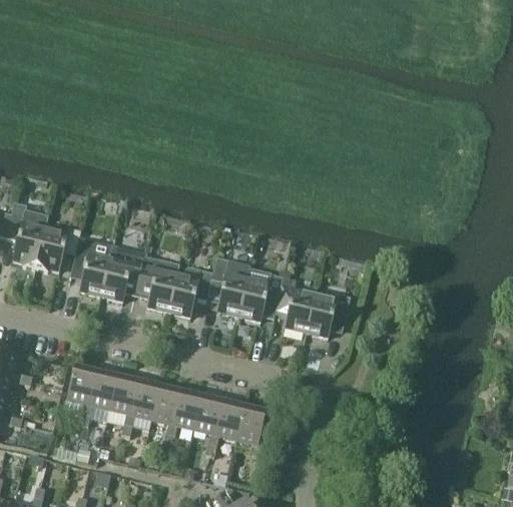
[(11,213),(5,237),(17,240),(12,260),(23,263),(23,265),(34,268),(44,226),(47,214),(25,209),(26,205),(14,202),(11,213)]
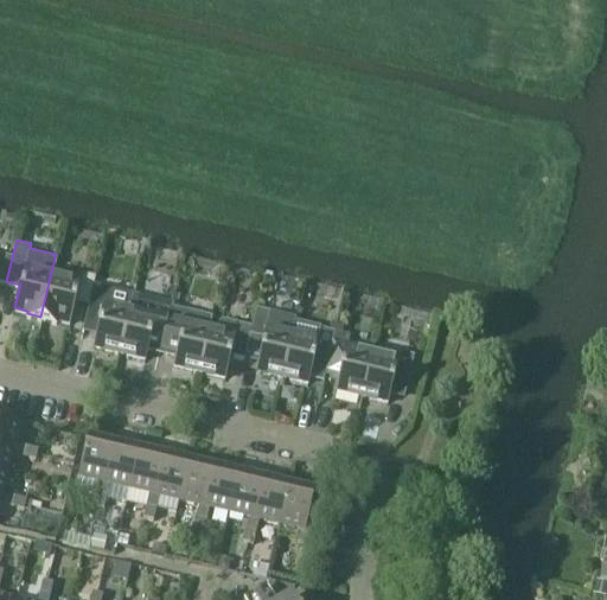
[(0,279),(6,281),(13,253),(0,249),(0,279)]
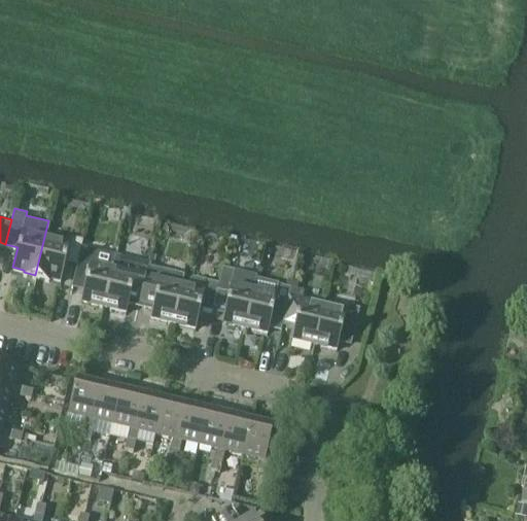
[(45,233),(35,275),(48,278),(49,276),(60,278),(65,257),(77,261),(81,242),(82,237),(69,234),(68,239),(45,233)]
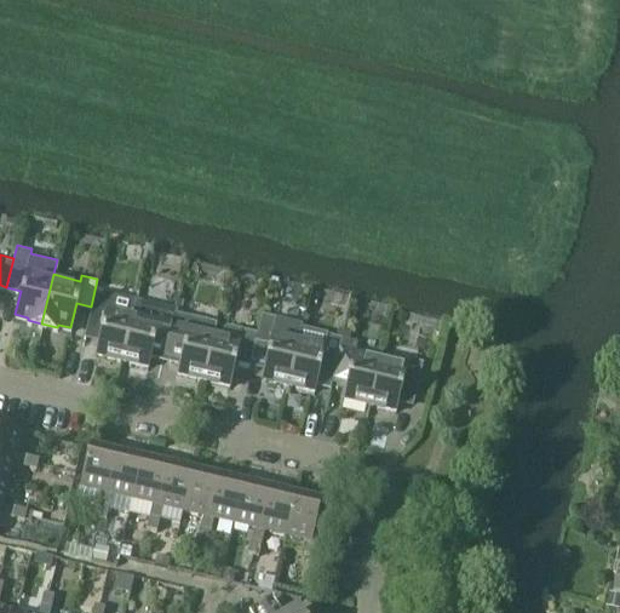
[(120,357),(135,294),(96,285),(91,307),(86,324),(101,327),(95,351),(120,357)]
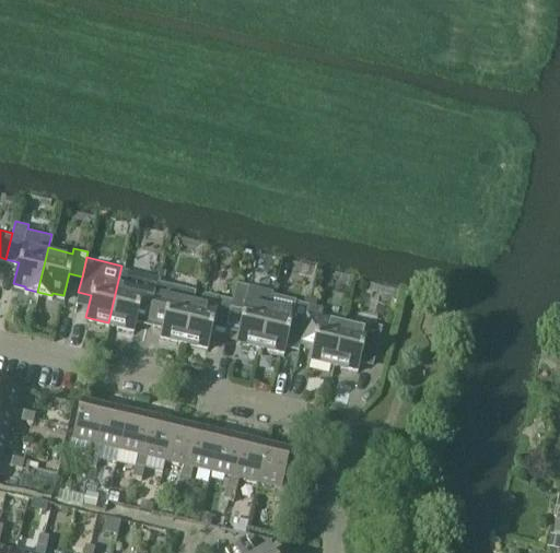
[(121,266),(108,322),(133,328),(136,318),(144,320),(148,308),(152,309),(159,280),(160,274),(121,266)]
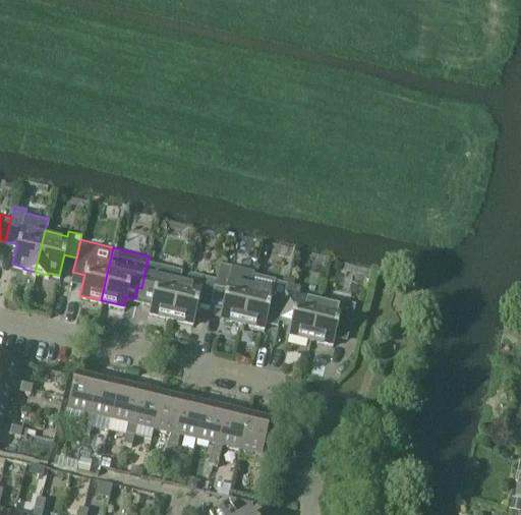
[(170,317),(179,278),(158,273),(160,264),(148,261),(141,288),(146,289),(142,300),(151,302),(149,311),(170,317)]
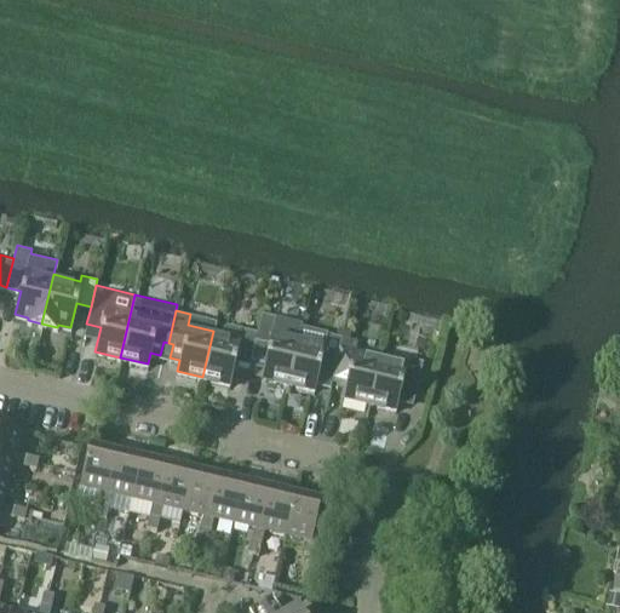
[(287,382),(302,320),(262,311),(257,330),(252,349),(267,353),(260,376),(287,382)]
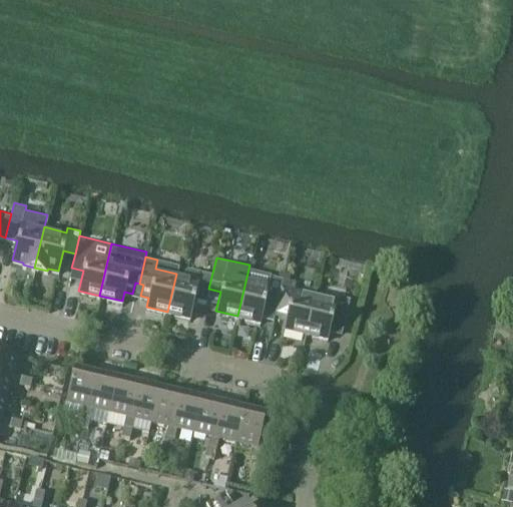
[(277,304),(283,277),(271,274),(272,271),(249,265),(237,316),(261,321),(265,302),(277,304)]
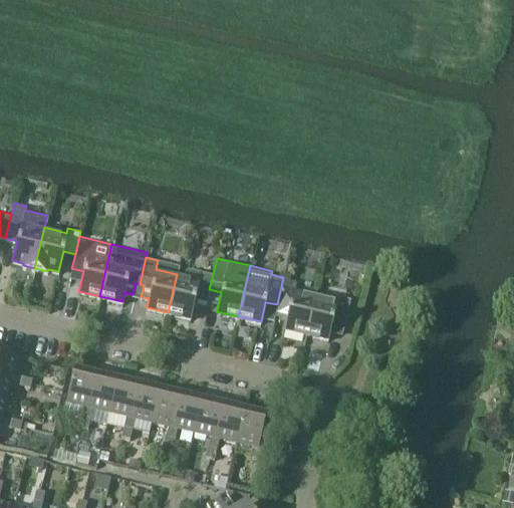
[(187,267),(185,275),(177,274),(168,312),(190,317),(195,298),(207,300),(209,289),(213,273),(187,267)]
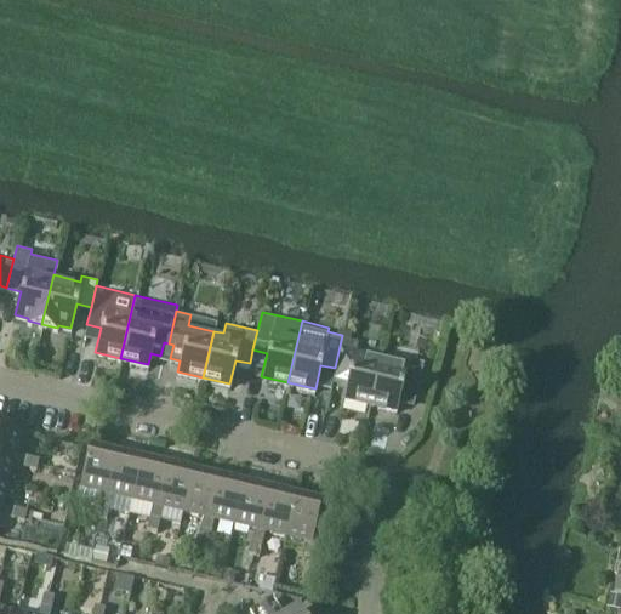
[(369,402),(380,354),(355,350),(358,339),(342,335),(335,368),(349,371),(343,396),(369,402)]
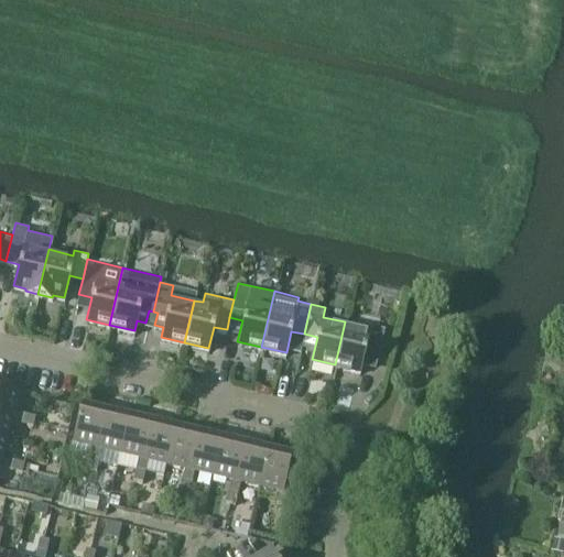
[(362,358),(376,361),(378,351),(383,326),(370,323),(369,328),(345,321),(335,364),(360,370),(362,358)]
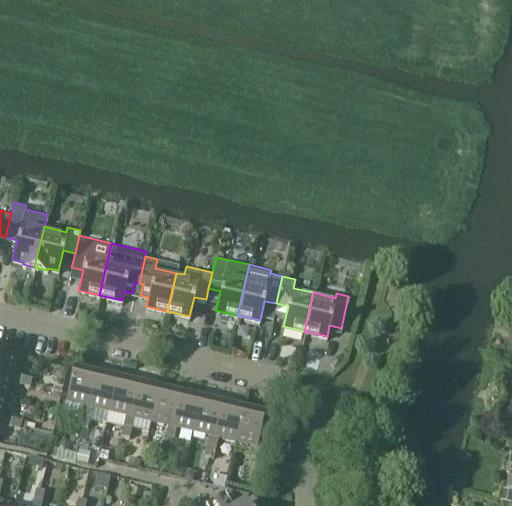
[(16,353),(0,349),(0,372),(10,375),(9,379),(19,382),(21,373),(11,371),(16,353)]
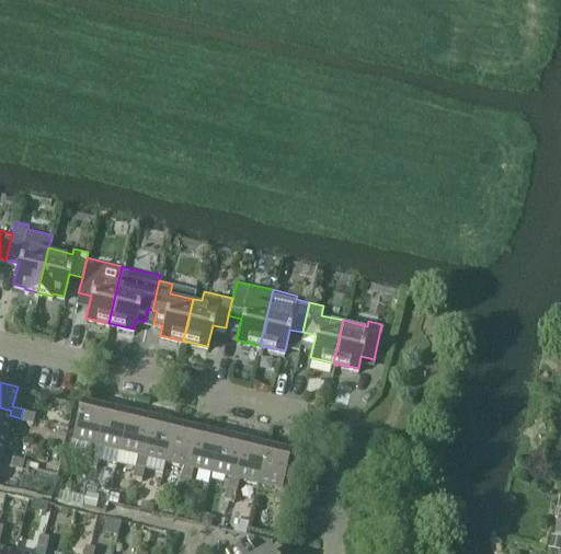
[(95,442),(104,407),(80,401),(71,437),(91,441),(95,442)]
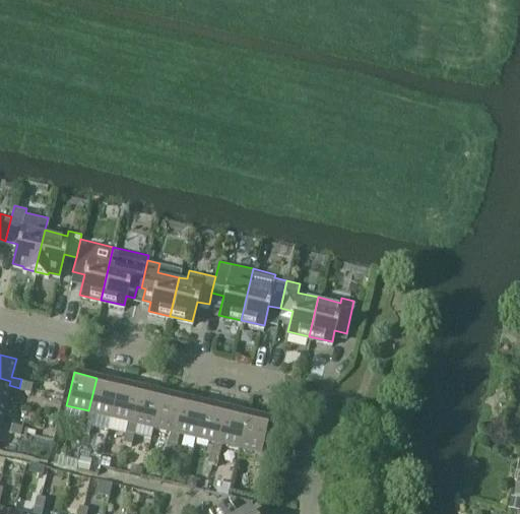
[(10,381),(0,378),(0,400),(5,402),(9,385),(10,381)]
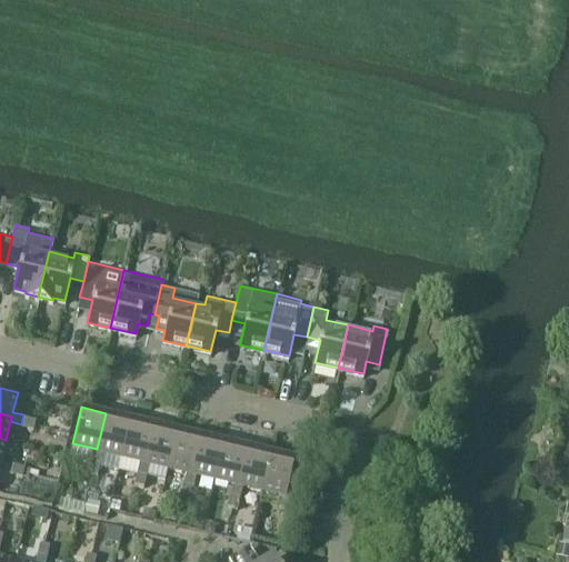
[(106,413),(97,449),(92,448),(90,459),(99,461),(102,450),(120,454),(129,419),(106,413)]
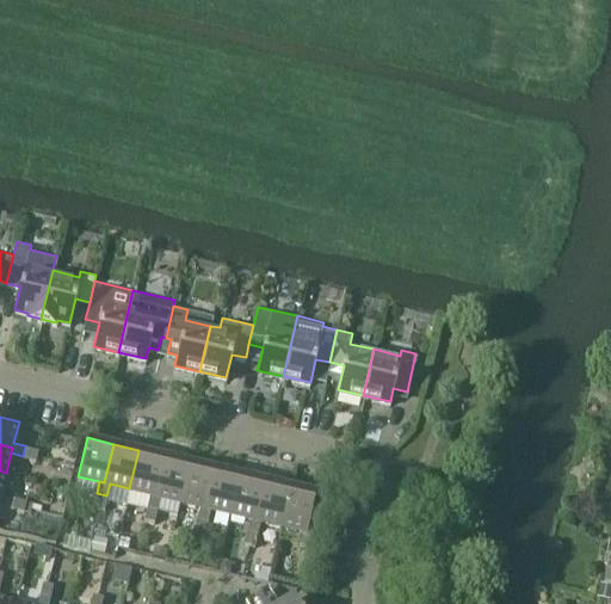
[(25,445),(23,456),(35,458),(37,449),(25,445)]
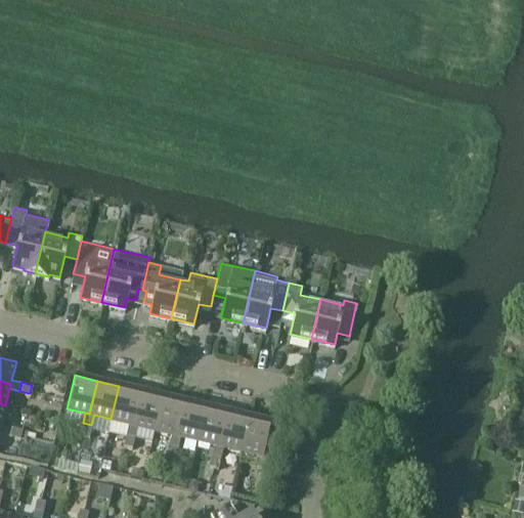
[(119,386),(111,419),(128,423),(132,424),(140,391),(119,386)]
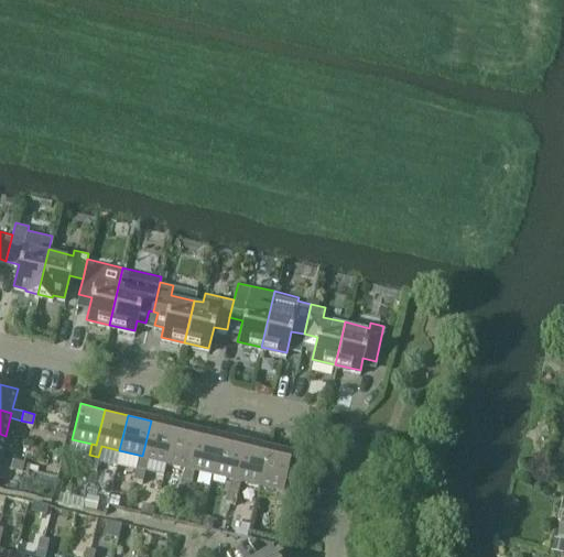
[(151,421),(142,456),(138,455),(136,466),(144,468),(148,457),(165,460),(174,426),(151,421)]
